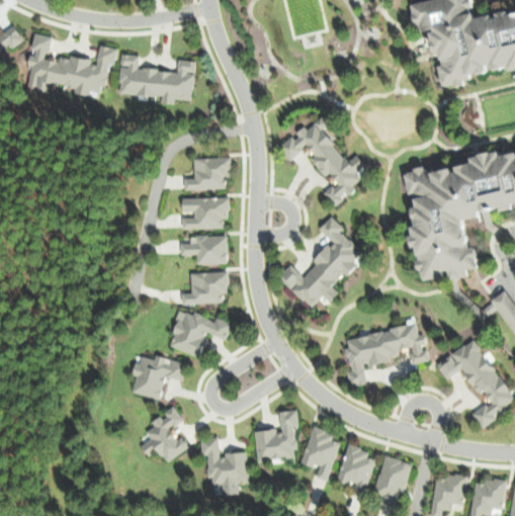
[(514,9),(469,19),(464,0),(430,0),(417,3),(434,86),(482,76),(480,70),(503,65),(504,69),(514,66),(514,9)]
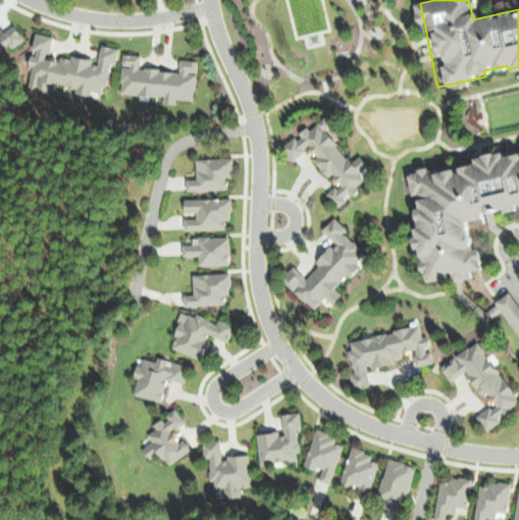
[(0,51),(11,46),(12,49),(24,43),(15,27),(0,35),(0,51)]
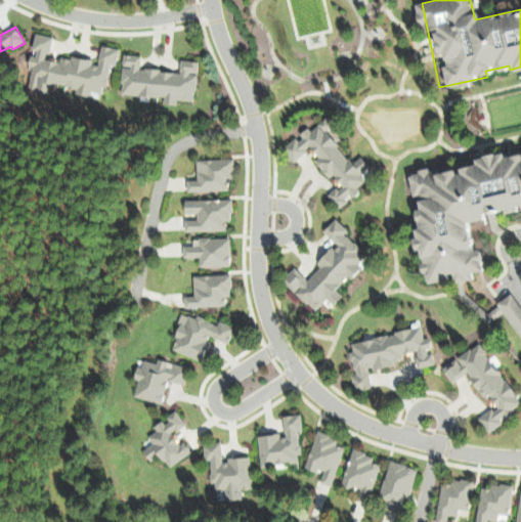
[(29,90),(49,93),(50,85),(77,88),(76,95),(90,97),(92,93),(101,94),(109,77),(110,66),(117,66),(119,49),(100,47),(98,67),(83,60),(61,56),(59,63),(46,61),(47,57),(51,47),(53,38),(35,35),(32,52),(34,52),(28,64),(32,67),(29,90)]
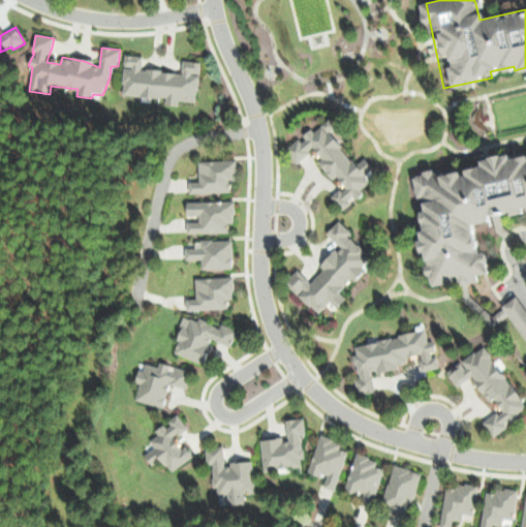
[(122,96),(165,99),(165,106),(179,107),(179,101),(196,103),(199,63),(182,62),(181,73),(141,70),(142,57),(124,56),(122,96)]
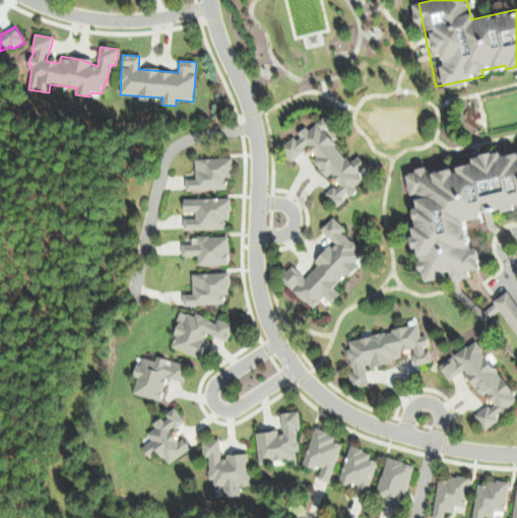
[(308,147),(316,158),(313,160),(325,177),(330,174),(338,185),(325,195),(336,208),(346,200),(344,198),(362,185),(356,176),(367,167),(360,156),(348,164),(318,124),(309,131),(306,127),(296,135),(297,136),(280,147),(291,160),(308,147)]
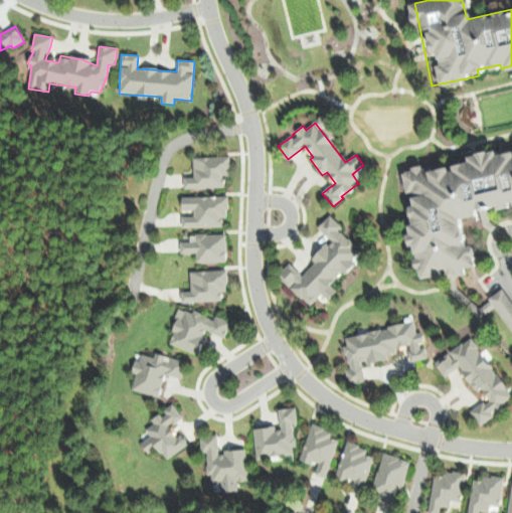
[(398,175),(402,193),(405,193),(404,234),(416,285),(439,270),(467,312),(468,296),(462,300),(456,278),(472,266),(467,244),(455,244),(456,220),(478,214),(492,235),(493,211),(511,206),(511,158),(505,149),(398,175)]
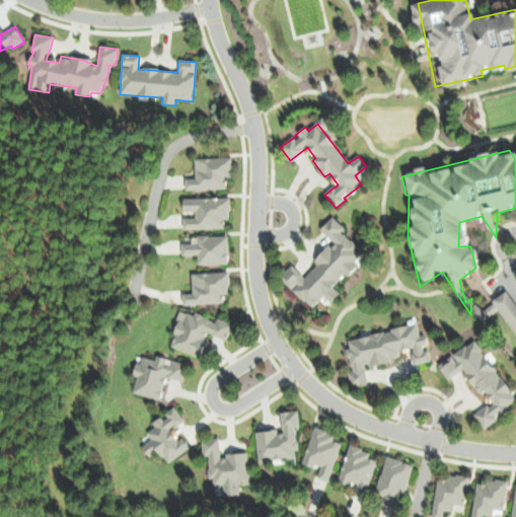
[(231,158),(195,159),(195,179),(185,179),(185,191),(225,190),(225,178),(231,178),(231,158)]
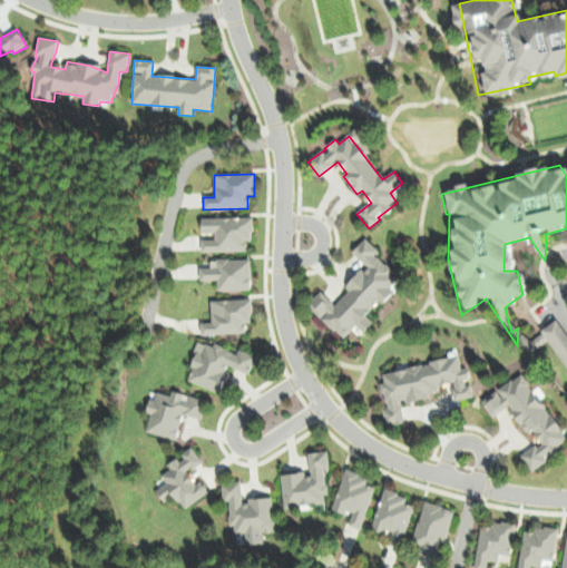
[(201,253),(245,252),(245,242),(253,242),(253,218),(199,218),(199,233),(214,233),(215,241),(201,241),(201,253)]
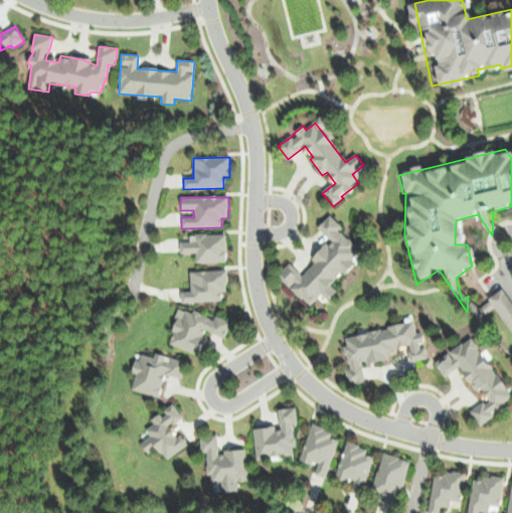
[(277,278),(311,307),(322,294),(330,301),(338,291),(330,285),(341,273),(343,275),(362,251),(338,231),(342,226),(328,215),(317,229),(330,240),(301,275),(289,265),(277,278)]
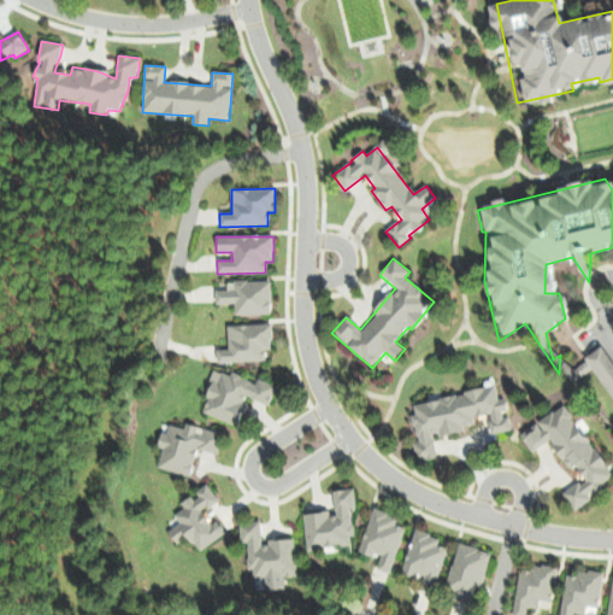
[(547,263),(547,292),(556,292),(555,263),(547,263)]
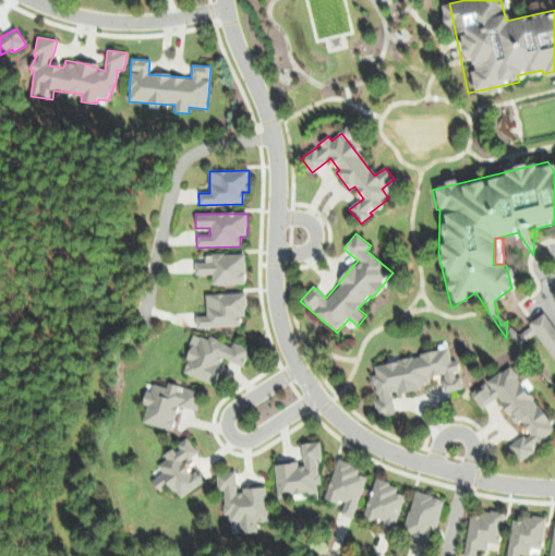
[(195,276),(213,276),(213,286),(245,285),(244,254),(212,255),(212,263),(194,263),(195,276)]
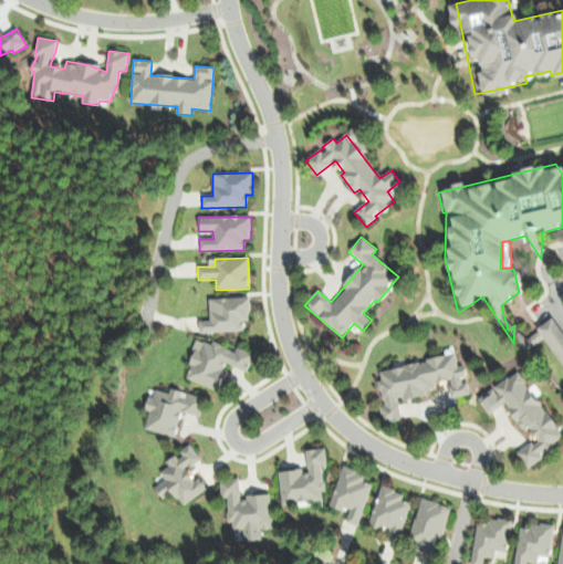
[(208,300),(209,321),(198,322),(198,334),(242,332),(242,321),(250,321),(249,298),(208,300)]
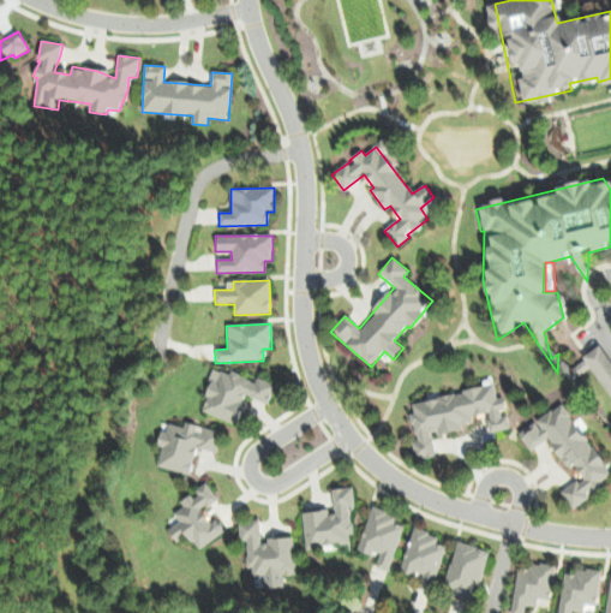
[(610,361),(601,347),(573,365),(579,375),(592,367),(610,396),(610,361)]
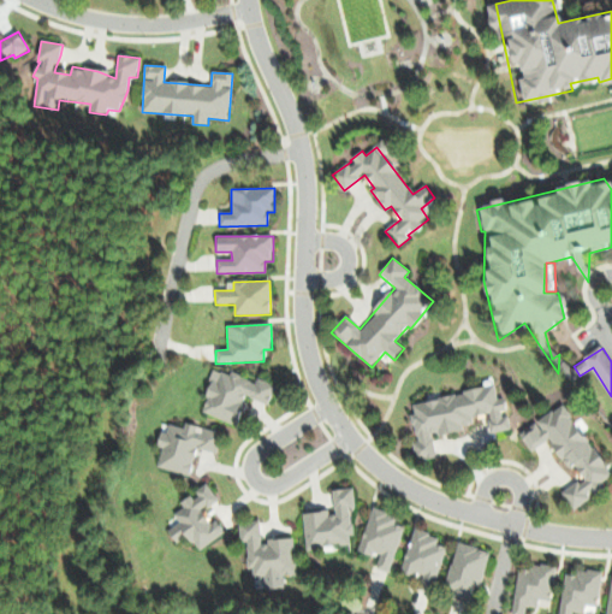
[(267,405),(274,385),(257,378),(256,383),(231,373),(229,376),(215,371),(200,412),(236,425),(247,397),(267,405)]
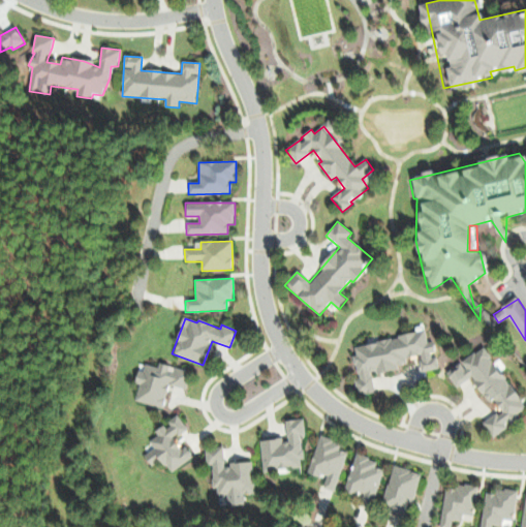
[(352,347),(359,379),(354,380),(358,396),(375,393),(371,374),(407,367),(405,358),(419,355),(422,373),(439,369),(437,358),(433,359),(428,332),(352,347)]
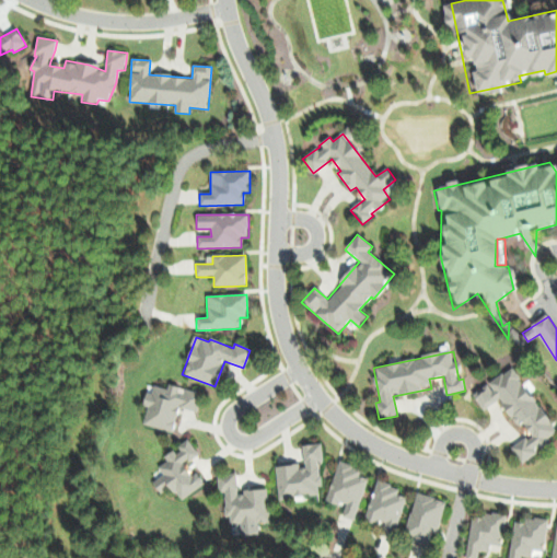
[(473,393),(484,410),(500,400),(515,428),(522,423),(530,437),(511,448),(521,464),(537,454),(534,449),(555,436),(514,369),(473,393)]
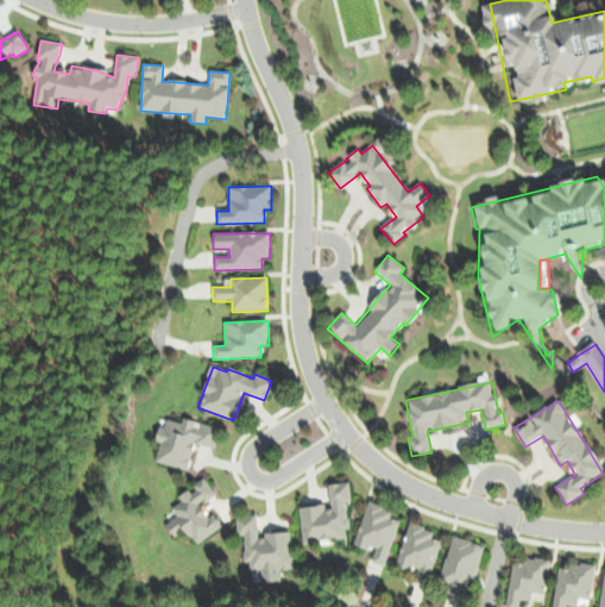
[(187,470),(194,443),(214,449),(219,427),(183,419),(182,424),(163,419),(157,443),(161,444),(156,463),(187,470)]
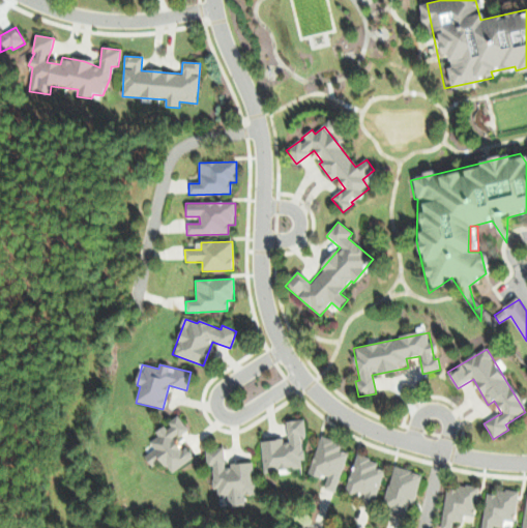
[(194,459),(185,447),(180,450),(174,441),(188,431),(178,416),(166,424),(167,424),(154,433),(157,437),(149,442),(154,449),(144,457),(151,468),(162,461),(171,474),(194,459)]
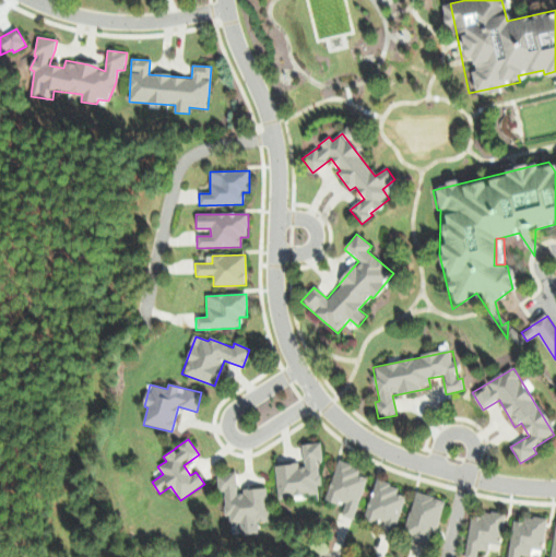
[(275,466),(279,498),(318,495),(317,486),(320,486),(318,462),(323,461),(321,443),(303,446),(304,464),(275,466)]
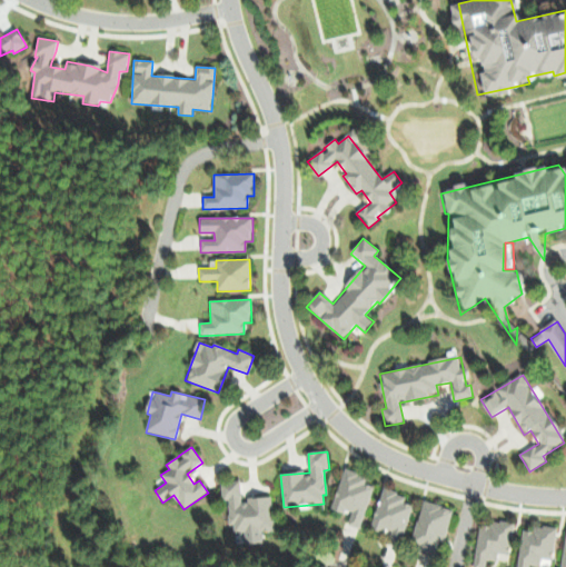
[(334,510),(351,515),(348,526),(363,529),(374,487),(365,485),(367,476),(343,469),(334,510)]
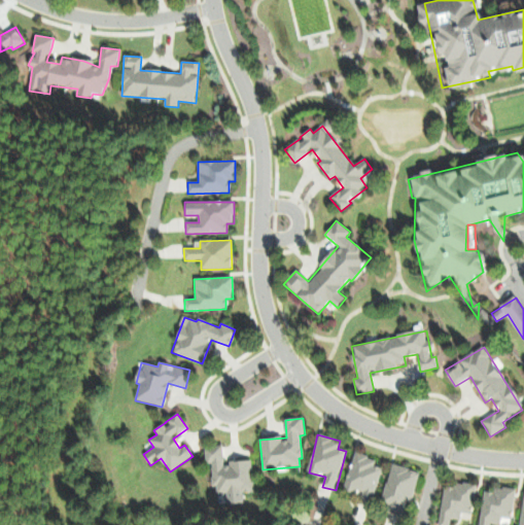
[(252,461),(223,463),(222,447),(205,448),(206,464),(211,463),(214,494),(226,494),(228,504),(244,503),(243,493),(254,492),(252,461)]
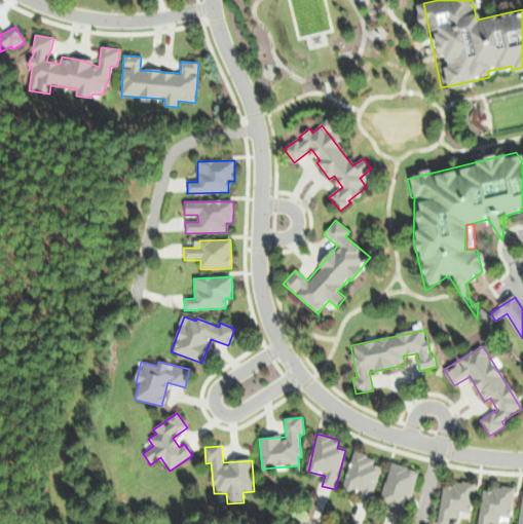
[(344,490),(359,493),(358,498),(372,502),(379,468),(373,466),(375,457),(351,452),(344,490)]
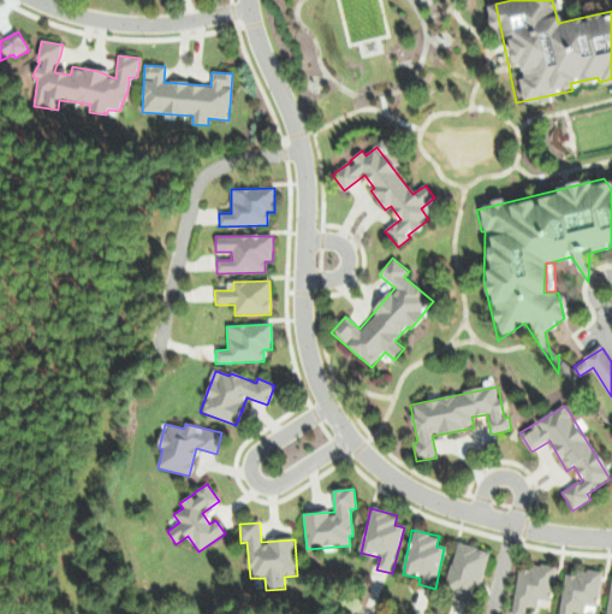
[(488,551),(457,544),(445,591),(453,594),(452,598),(476,603),(488,551)]
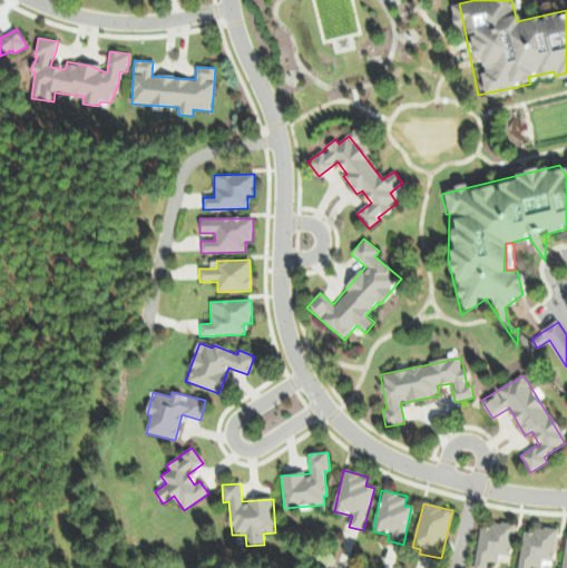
[(480,527),(475,567),(487,567),(488,561),(498,564),(499,555),(510,556),(514,526),(491,522),(491,528),(480,527)]
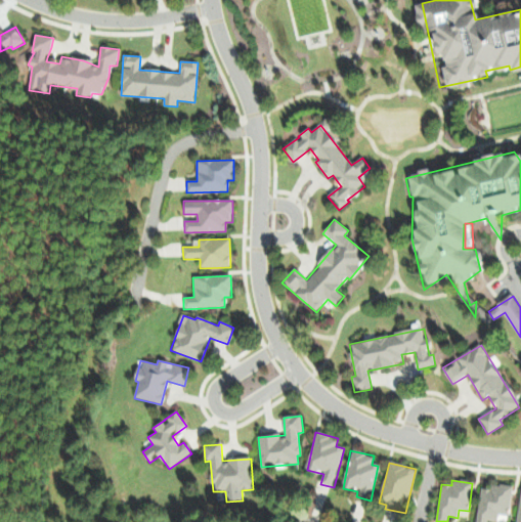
[(487,521),(496,521),(497,514),(509,516),(513,487),(491,484),(490,490),(481,488),(476,521),(487,521)]
